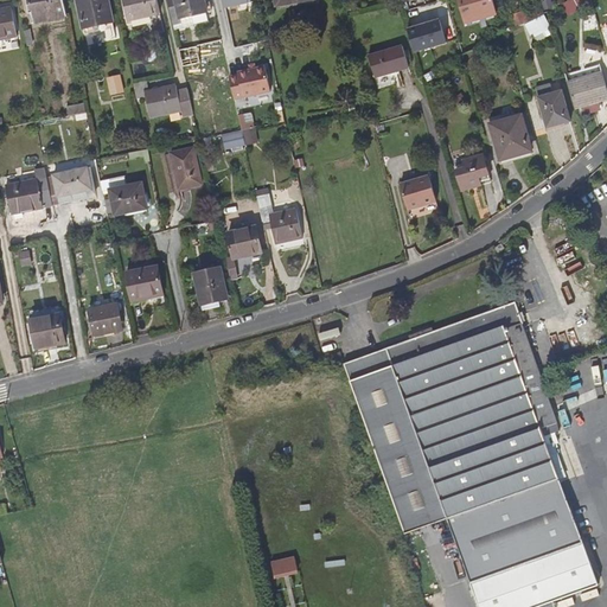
[(66,17),(63,0),(29,0),(30,2),(32,2),(37,23),(66,17)]
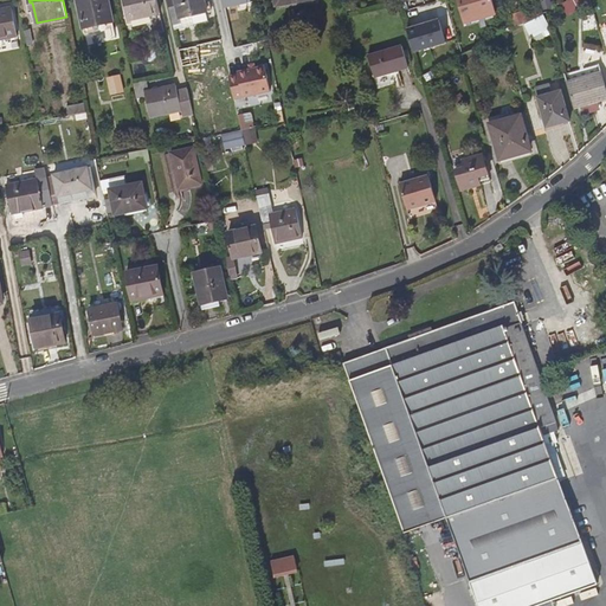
[(77,0),(83,28),(114,23),(109,0),(77,0)]
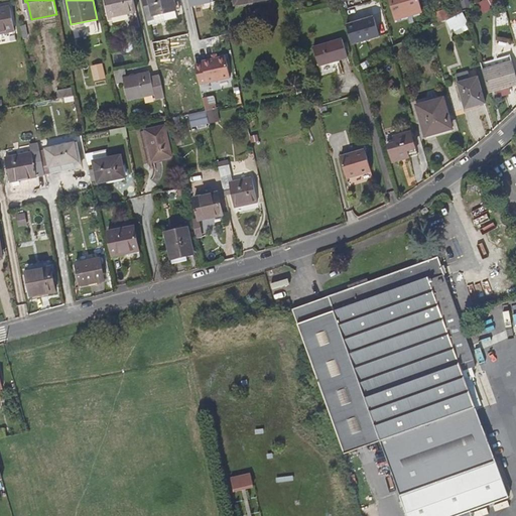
[(136,12),(133,0),(104,0),(109,18),(136,12)]
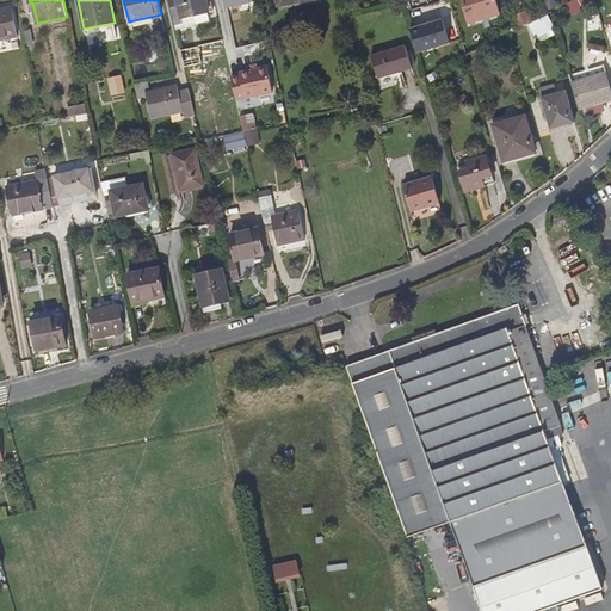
[(168,0),(174,25),(183,23),(196,20),(197,24),(210,20),(208,13),(214,12),(211,4),(208,5),(205,0),(168,0)]
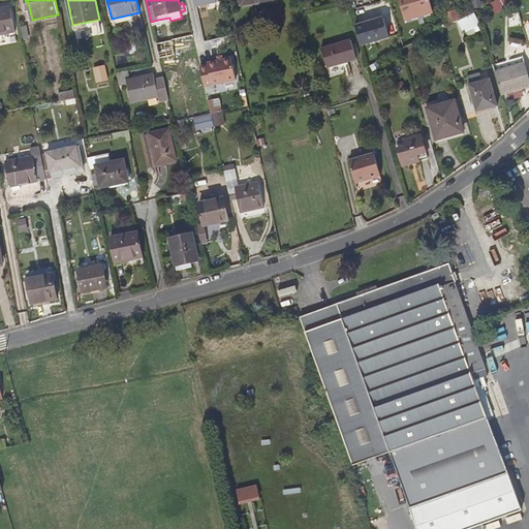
[(400,0),(407,20),(434,12),(429,0),(400,0)]
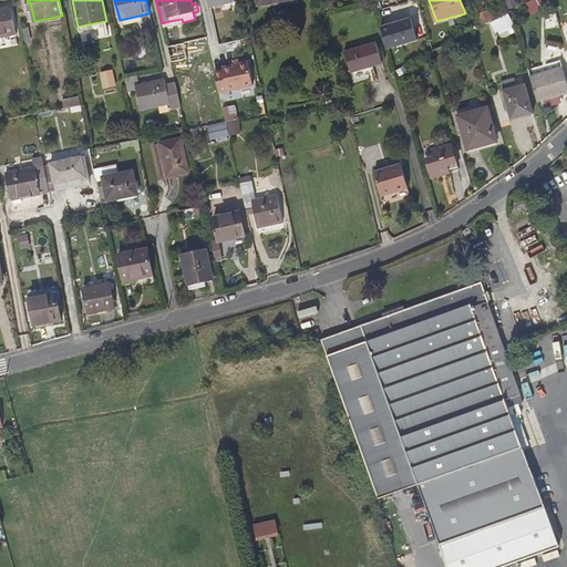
[(550,0),(531,0),(526,3),(529,11),(550,0)]
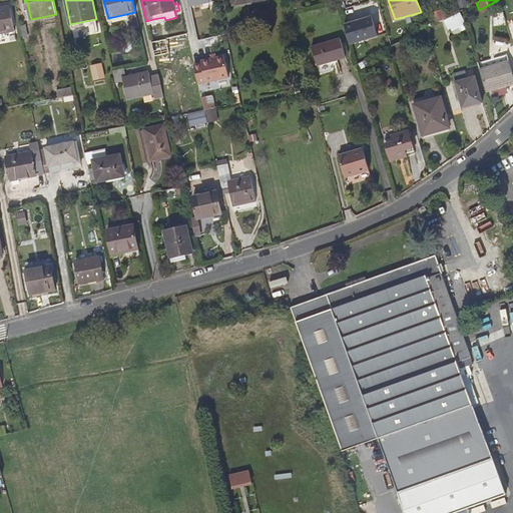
[(0,7),(0,34),(15,32),(10,5),(0,7)]
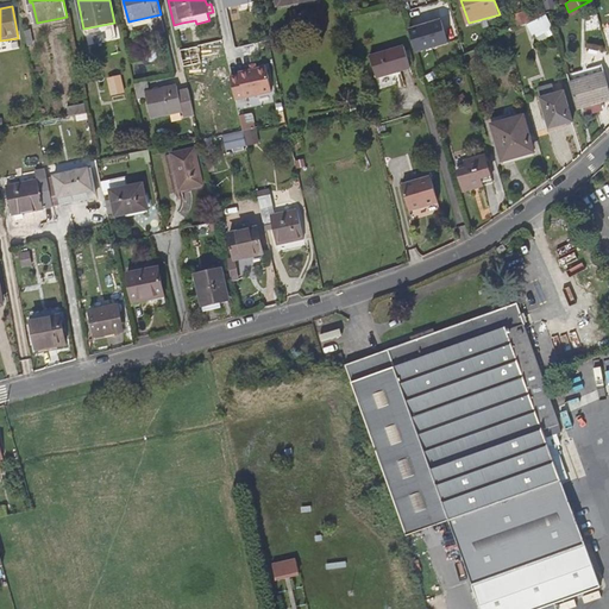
[(518,27),(528,23),(526,12),(514,16),(518,27)]
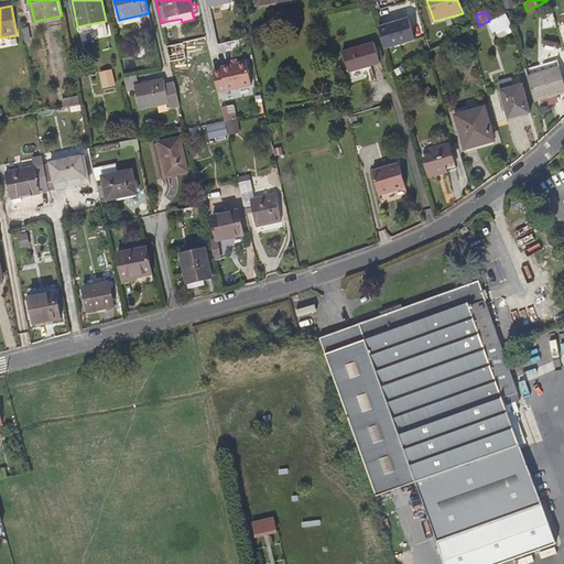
[(494,33),(511,24),(506,15),(489,24),(494,33)]
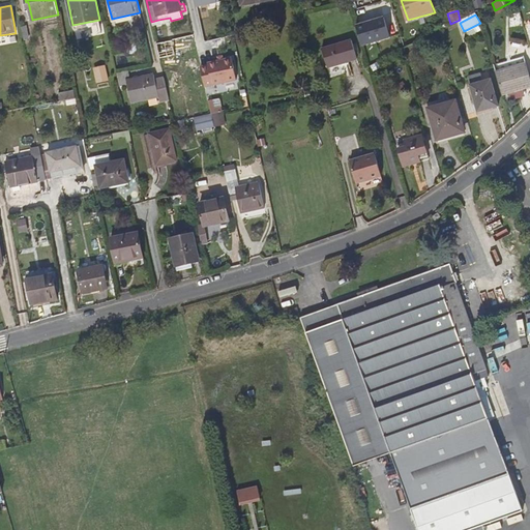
[(356,27),(362,47),(390,38),(384,19),(356,27)]
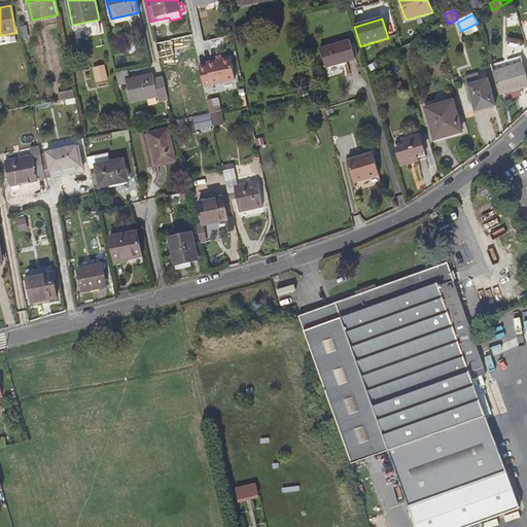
[(21,27),(24,39),(29,38),(27,26),(21,27)]
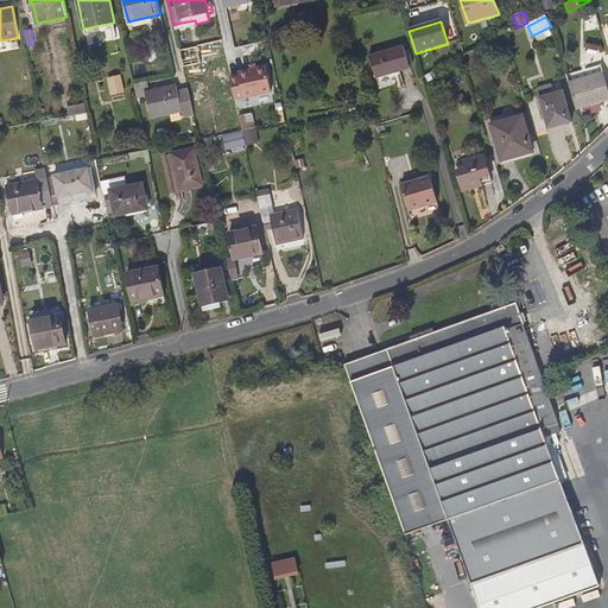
[(539,43),(548,39),(544,33),(537,37),(539,43)]
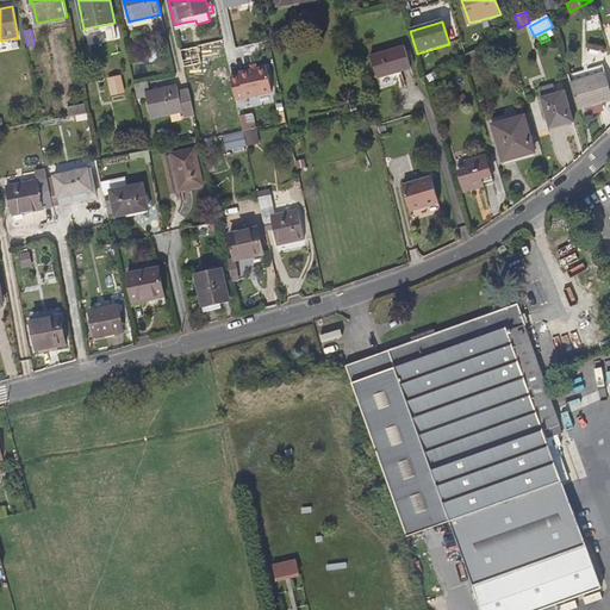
[(378,78),(411,68),(405,47),(371,56),(378,78)]
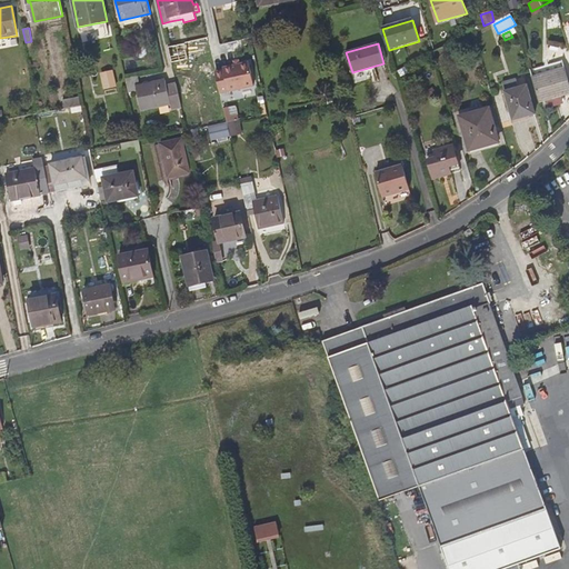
[(216,70),(220,92),(255,85),(249,61),(223,67),(223,69),(216,70)]
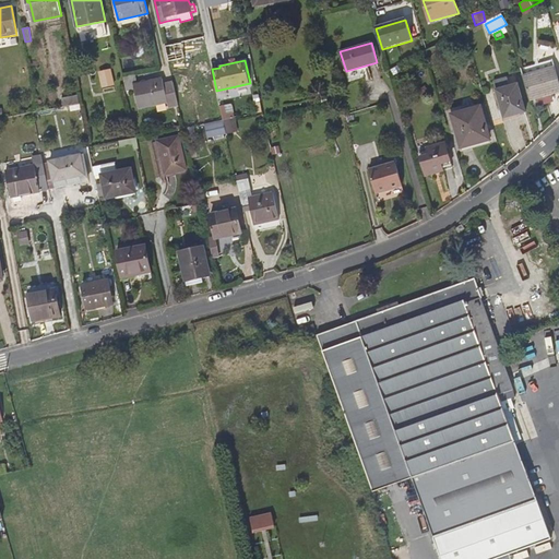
[(523,76),(530,99),(558,91),(558,81),(555,68),(554,62),(521,71),(523,76)]
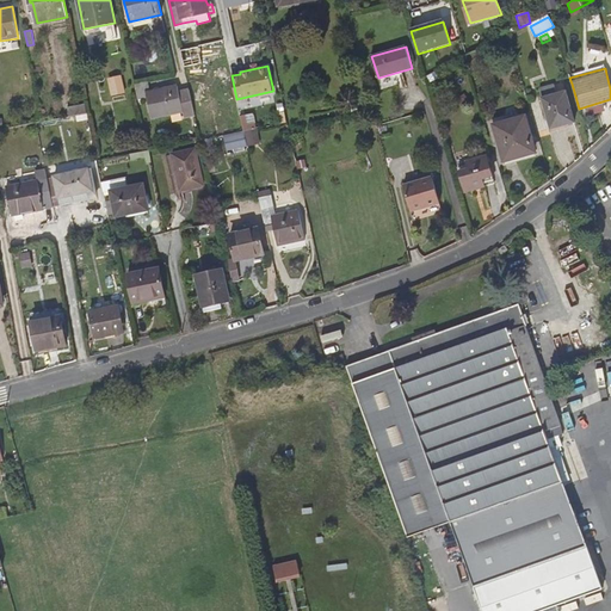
[(122,80),(110,84),(113,98),(124,96),(122,80)]
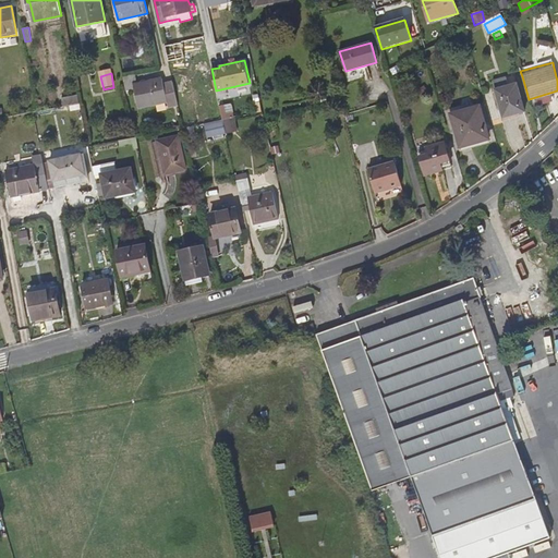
[(178,105),(173,83),(164,84),(162,79),(133,85),(132,81),(136,80),(135,73),(122,76),(126,91),(134,89),(138,108),(167,101),(169,107),(178,105)]
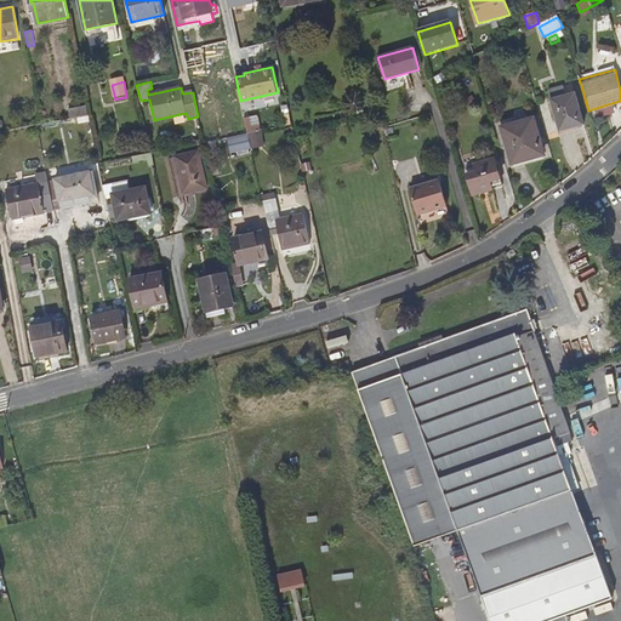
[(563,87),(548,91),(556,118),(559,117),(563,130),(585,124),(575,93),(565,96),(563,87)]
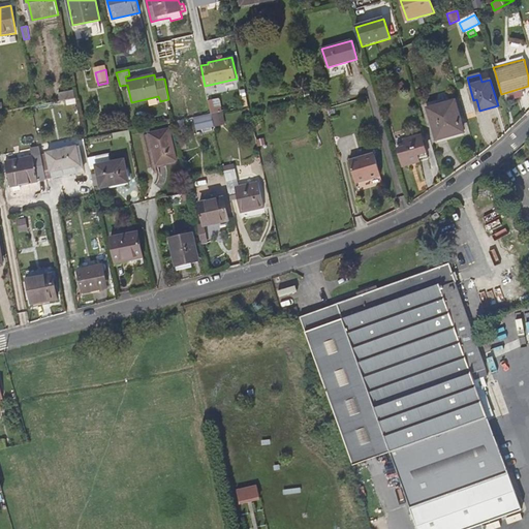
[(74,98),(75,98),(73,91),(58,93),(60,101),(74,98)]
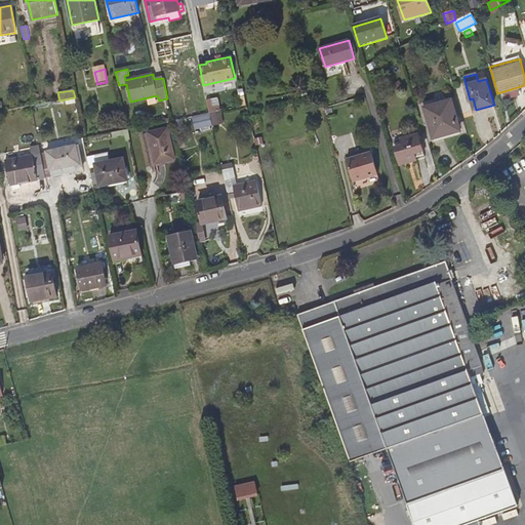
[(434,138),(460,131),(451,99),(425,108),(434,138)]
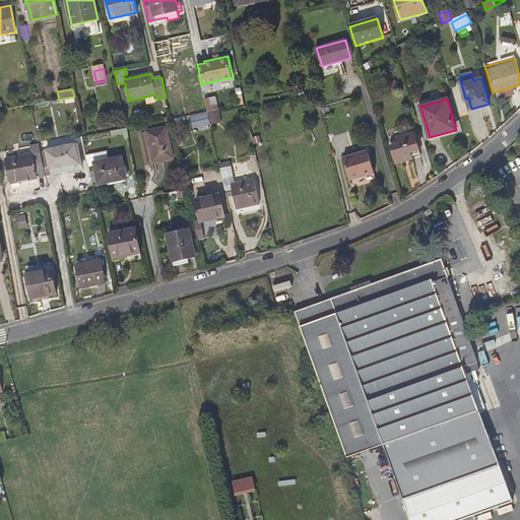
[(213,125),(209,113),(190,118),(193,130),(213,125)]
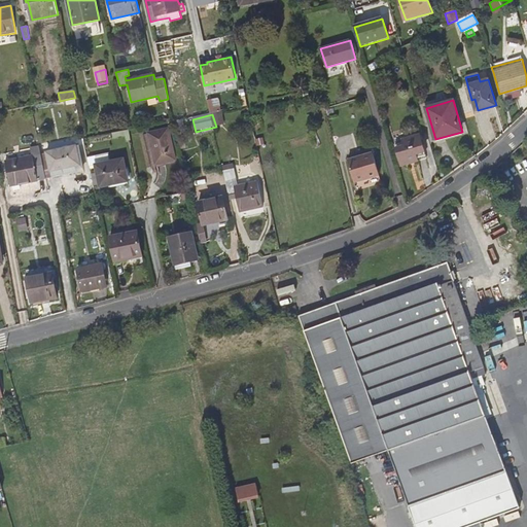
[(155,165),(176,161),(169,129),(148,133),(155,165)]
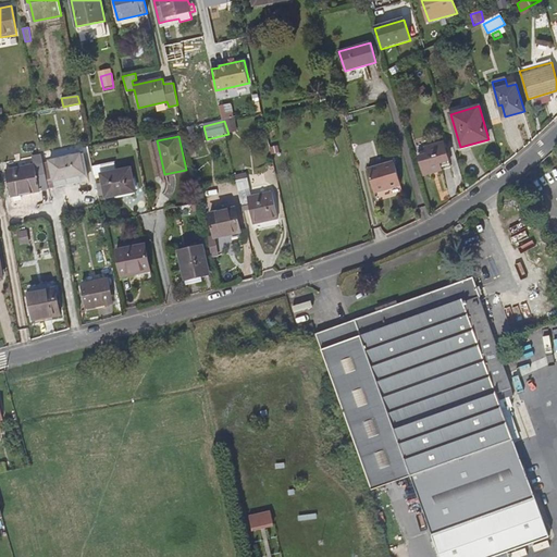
[(136,137),(119,140),(119,145),(133,143),(134,149),(138,148),(136,137)]
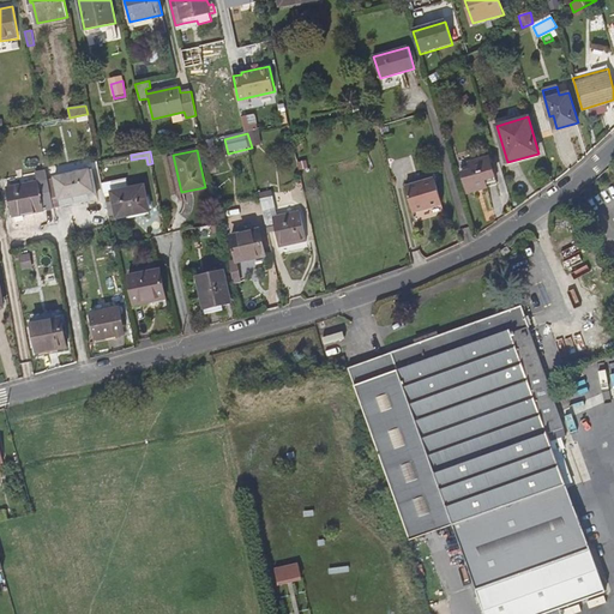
[(468,193),(495,185),(488,157),(469,163),(470,167),(462,170),(468,193)]
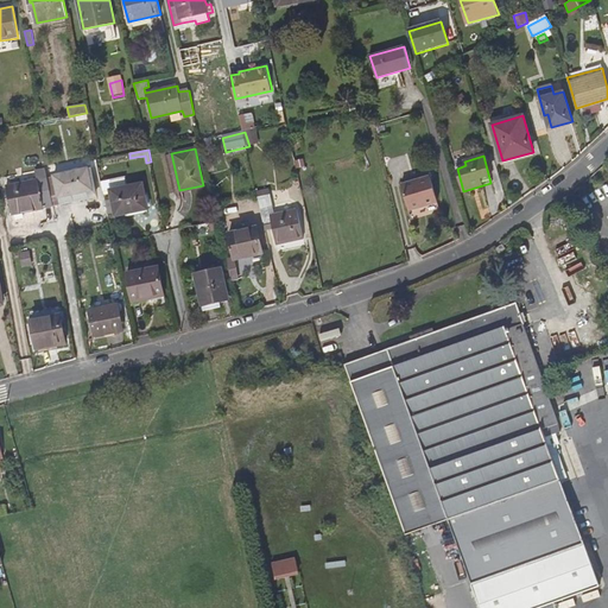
[(55,176),(59,204),(97,197),(92,169),(55,176)]
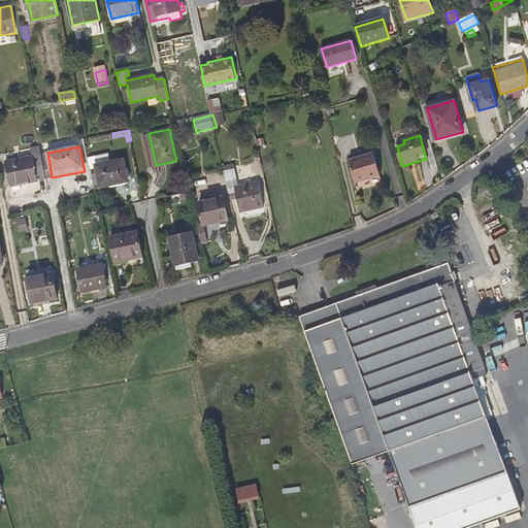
[(41,154),(45,179),(52,177),(47,153),(41,154)]
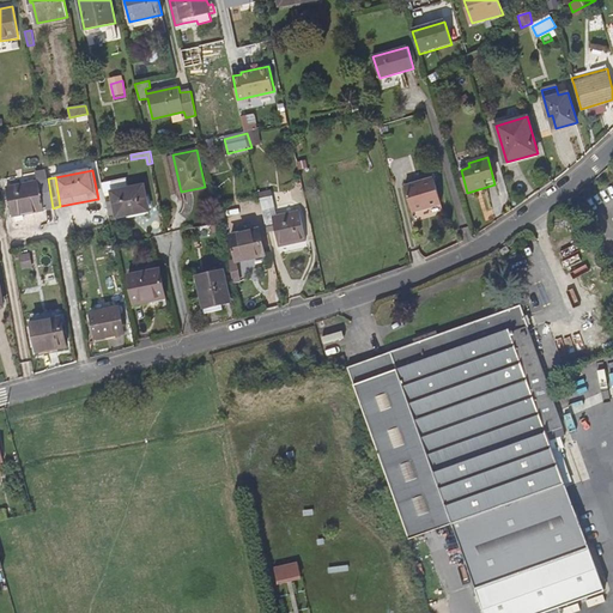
[(413,213),(442,204),(434,177),(405,186),(413,213)]
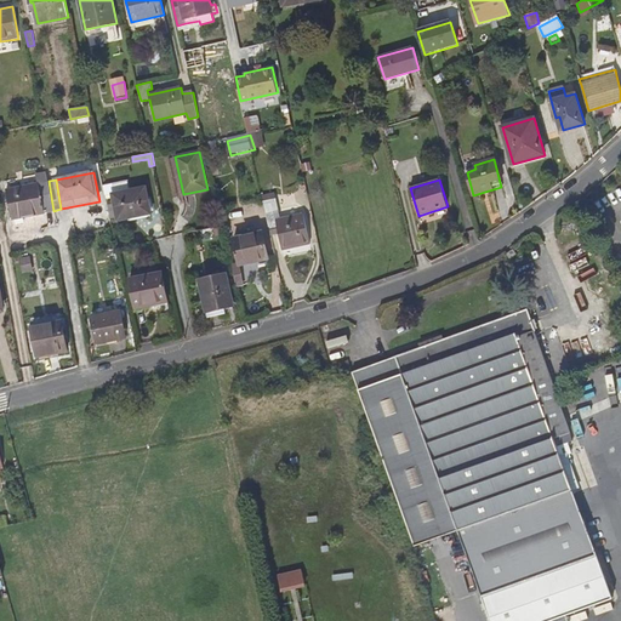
[(53,211),(49,181),(6,189),(12,218),(53,211)]
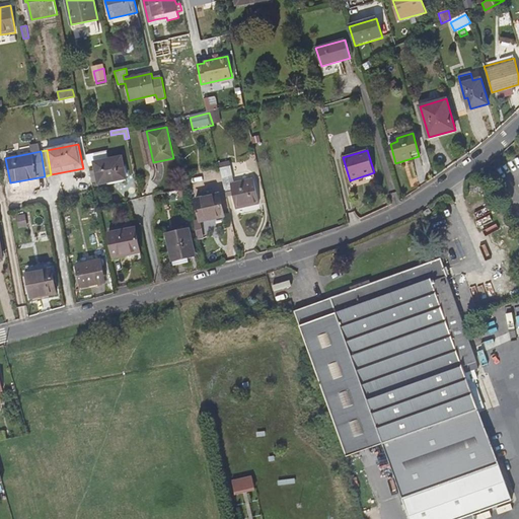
[(107,159),(106,151),(86,156),(87,163),(93,162),(98,184),(124,179),(122,171),(125,170),(122,156),(107,159)]
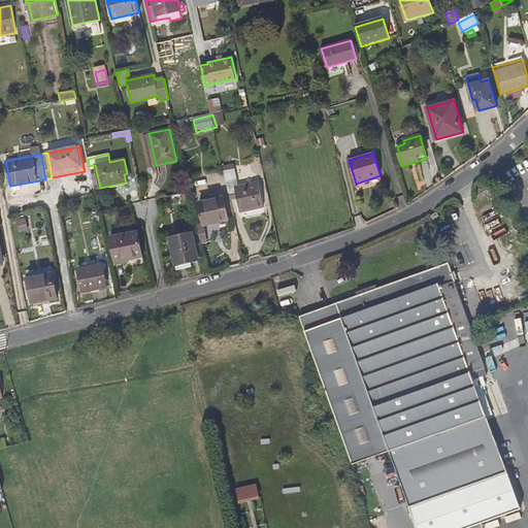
[(224,171),(229,197),(236,195),(240,213),(264,207),(258,182),(239,186),(235,168),(224,171)]
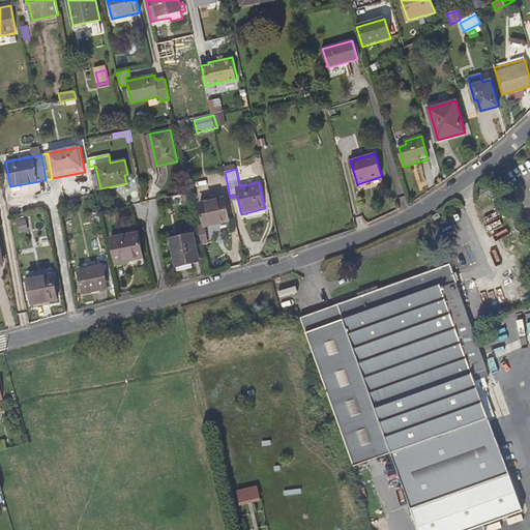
[(204,227),(230,221),(224,198),(199,204),(204,227)]
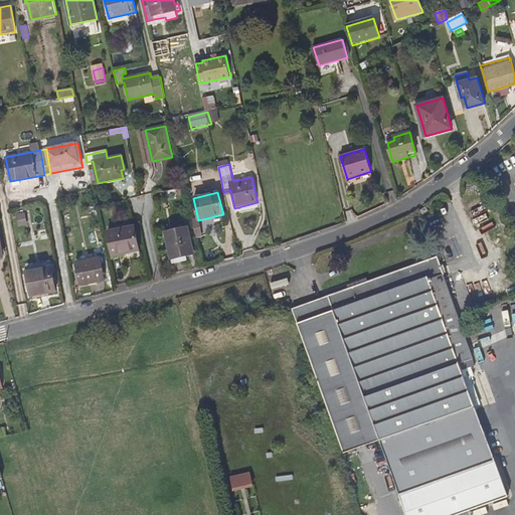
[(113,255),(140,250),(134,225),(108,231),(113,255)]
